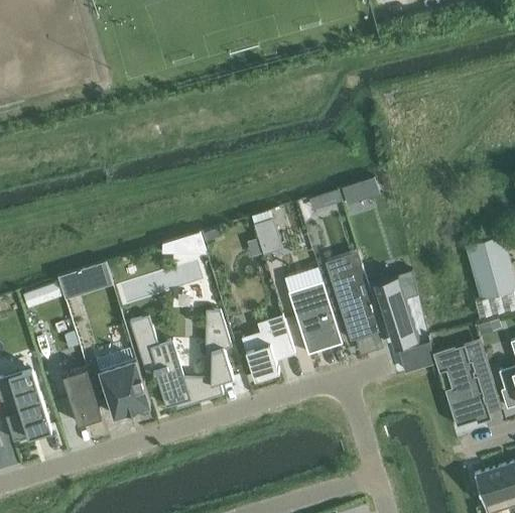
[(337,191),(327,195),(330,206),(340,202),(337,191)]
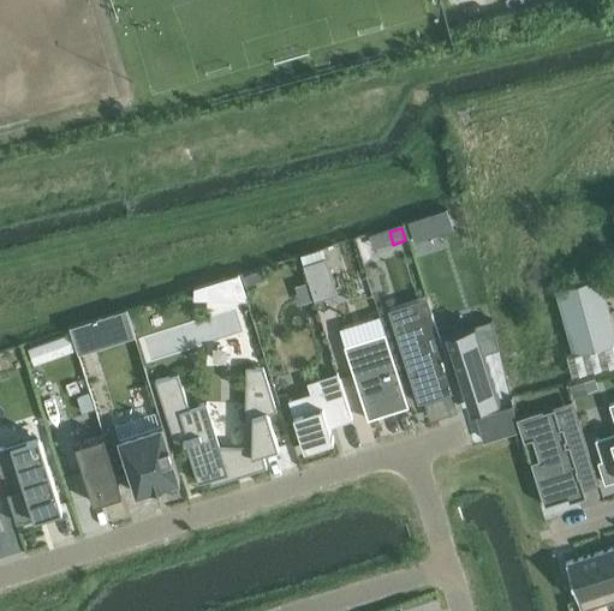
[(325,261),(302,268),(307,285),(313,303),(314,304),(322,301),(337,297),(325,261)]
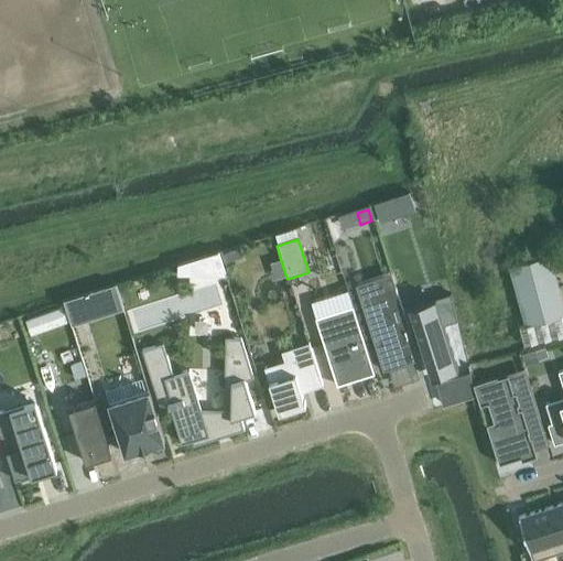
[(206,257),(206,274),(224,276),(217,254),(206,257)]
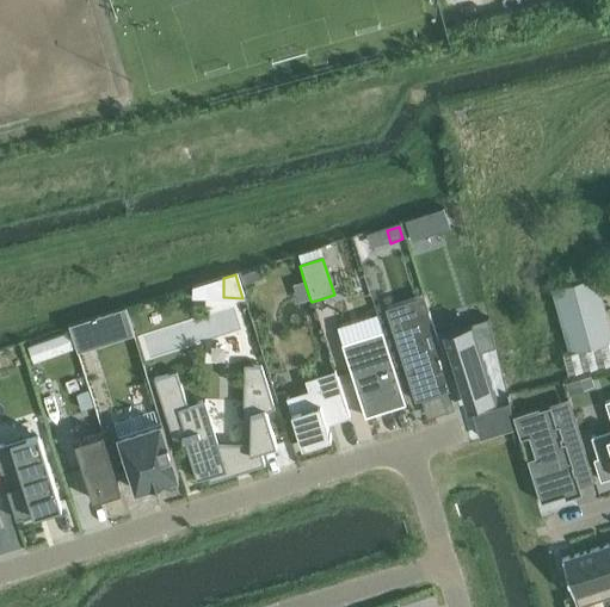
[(250,274),(241,278),(244,286),(252,283),(250,274)]
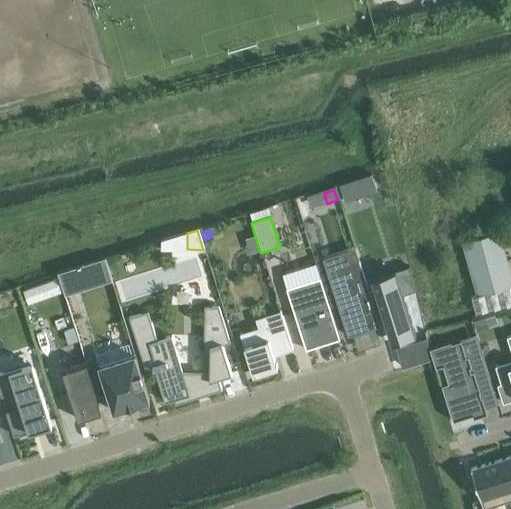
[(510,280),(500,233),(460,243),(474,297),(470,298),(475,315),(510,306),(510,299),(508,289),(510,288),(510,280)]
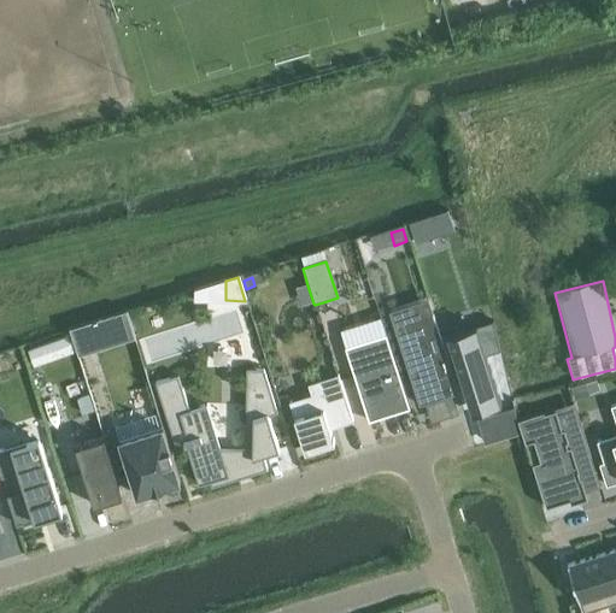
[(124,312),(68,330),(70,337),(75,354),(133,336),(124,312)]
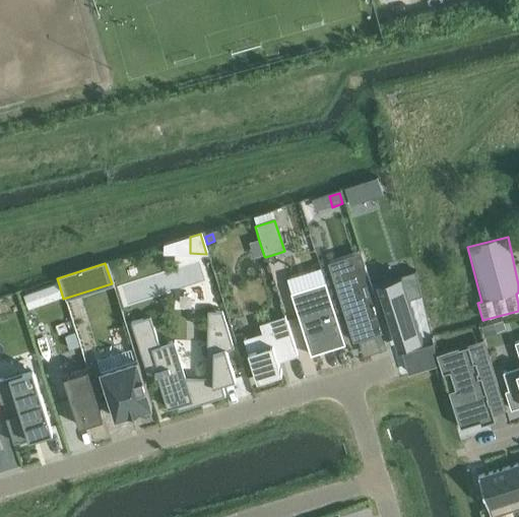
[(364,267),(331,278),(334,287),(351,344),(385,333),(364,267)]
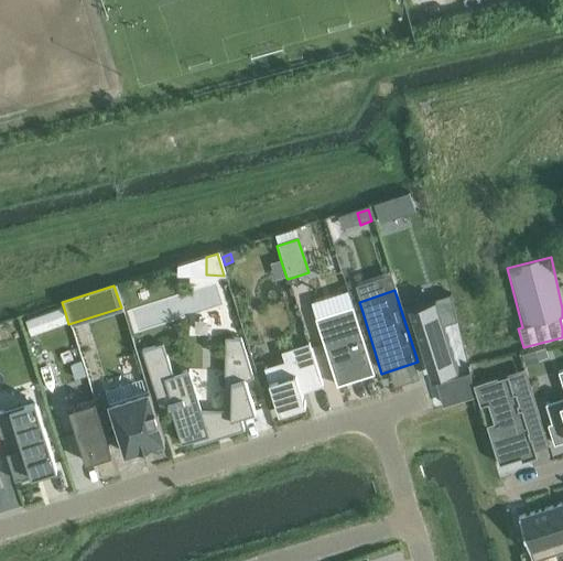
[(447,297),(407,310),(424,363),(430,381),(440,378),(457,373),(443,327),(456,323),(447,297)]
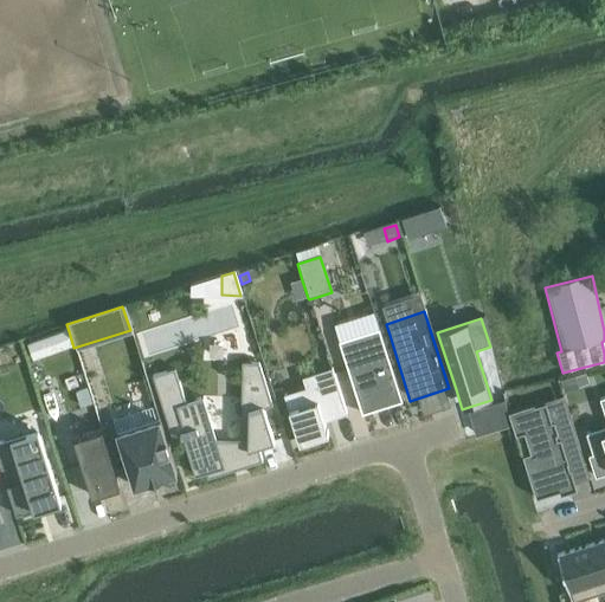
[(361,416),(401,403),(378,330),(338,343),(361,416)]
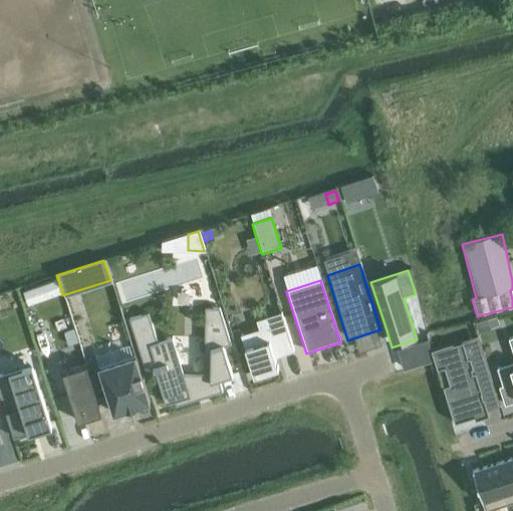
[(58,281),(22,292),(28,306),(62,295),(58,281)]
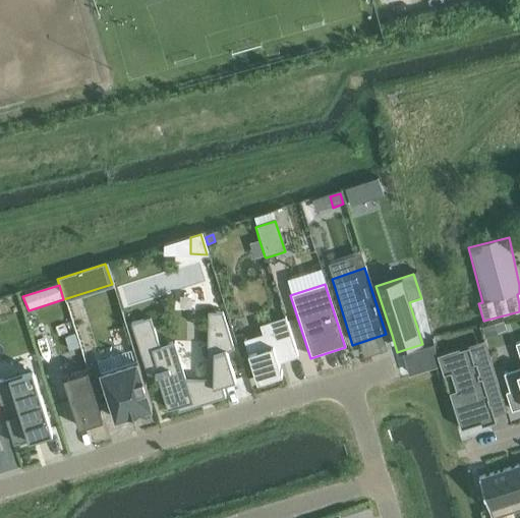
[(104,313),(99,314),(104,330),(124,324),(118,308),(104,313)]
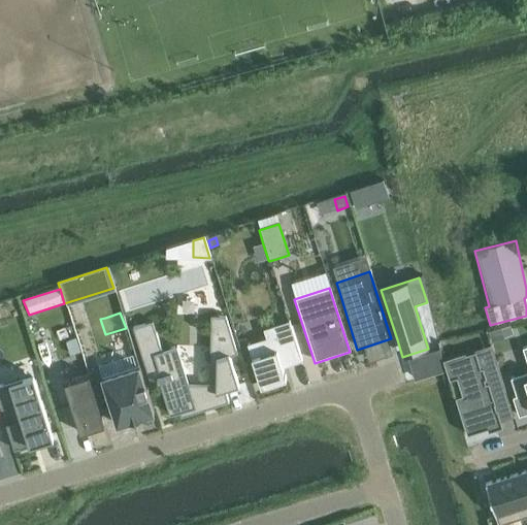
[(152,323),(132,329),(149,383),(157,381),(157,383),(158,383),(169,417),(178,414),(179,418),(201,412),(200,407),(211,403),(218,401),(218,403),(219,406),(228,403),(225,393),(224,391),(237,387),(228,358),(236,356),(225,318),(218,318),(209,318),(209,340),(208,386),(187,386),(184,375),(184,374),(180,363),(179,363),(175,349),(161,354),(152,323)]
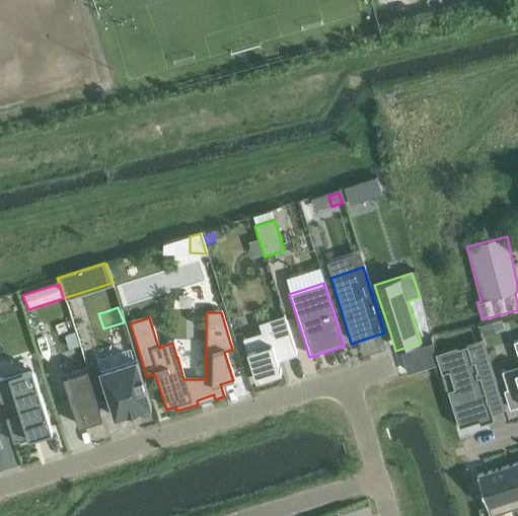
[(261,335),(242,341),(255,382),(280,374),(277,363),(296,356),(284,317),(257,325),(261,335)]
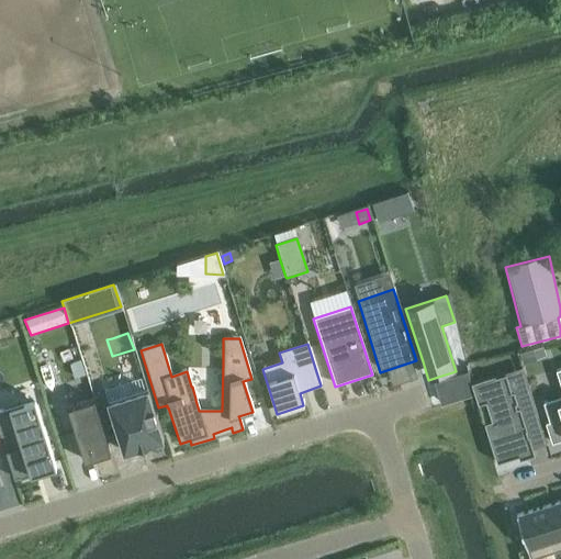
[(53,354),(55,364),(76,359),(75,349),(53,354)]
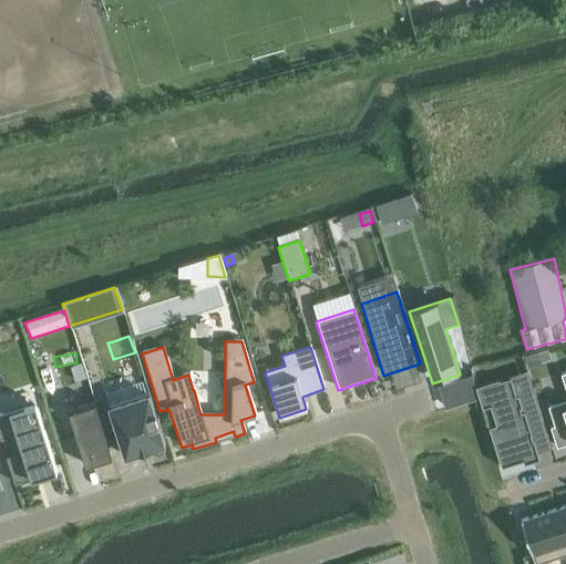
[(537,355),(524,359),(527,369),(541,366),(537,355)]
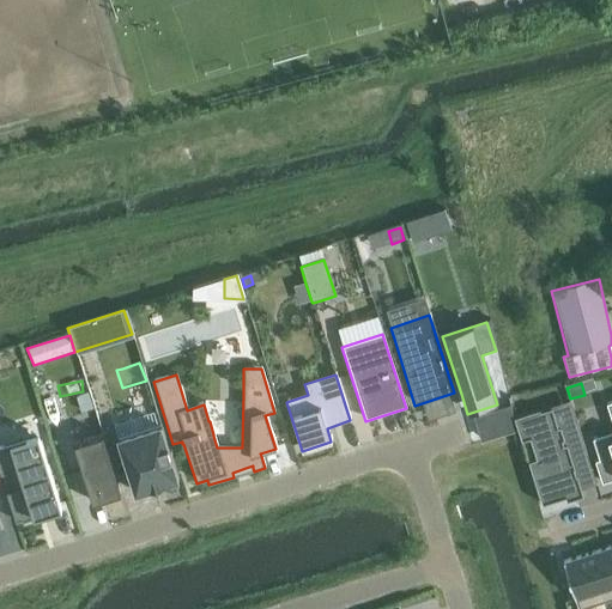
[(77,397),(82,413),(92,409),(88,394),(77,397)]
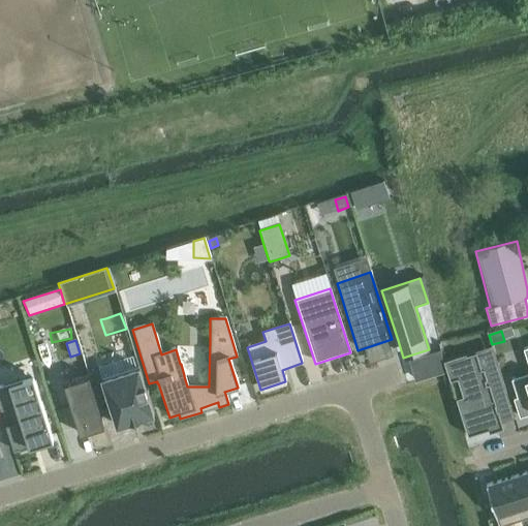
[(527,368),(527,374),(510,380),(514,392),(516,399),(515,399),(513,400),(519,419),(522,418),(527,415),(527,348),(523,350),(527,368)]
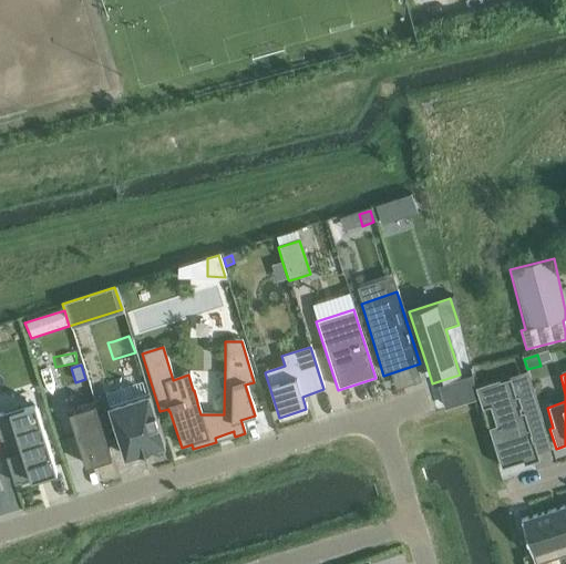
[(470,378),(458,381),(465,404),(476,400),(470,378)]
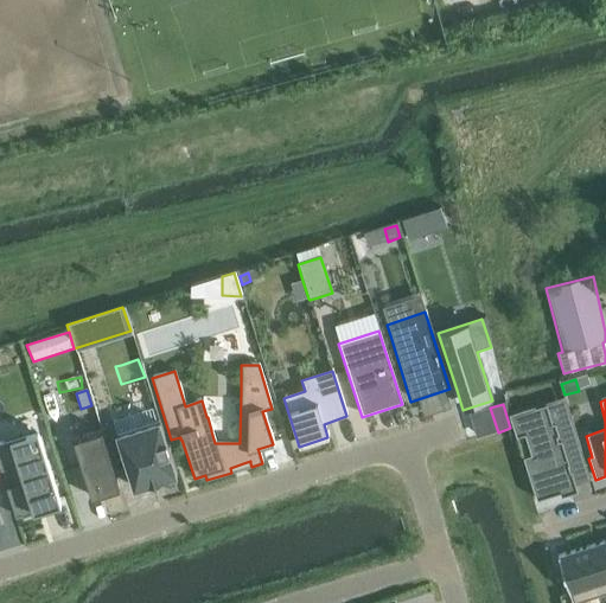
[(534,408),(509,416),(516,438),(524,436),(524,437),(530,456),(522,459),(536,501),(554,496),(559,494),(560,499),(576,493),(575,486),(571,473),(568,473),(567,467),(568,467),(561,442),(556,443),(555,438),(559,437),(554,424),(552,425),(546,406),(534,410),(534,408)]
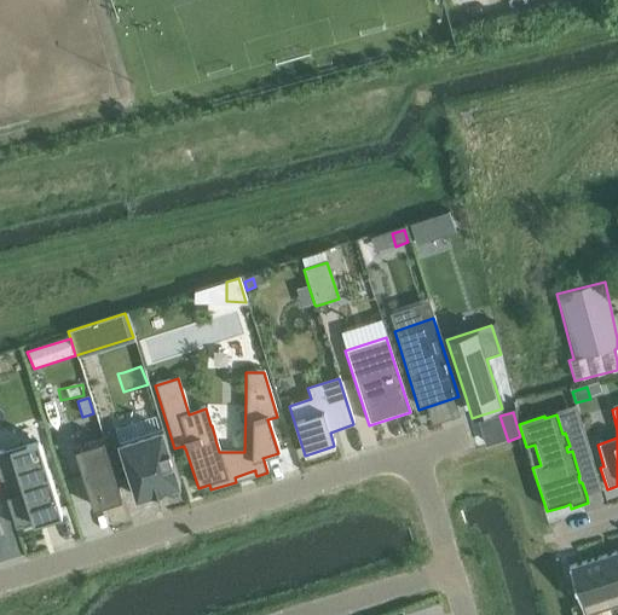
[(177,476),(160,422),(114,436),(132,489),(177,476)]
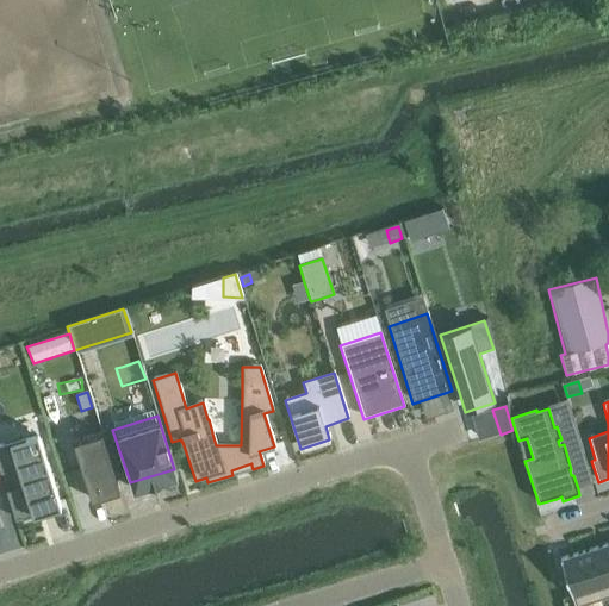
[(572,422),(563,425),(571,449),(580,445),(572,422)]
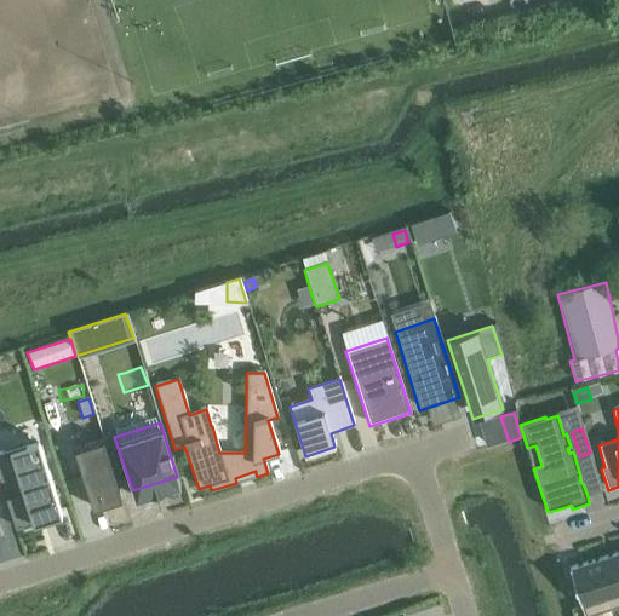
[(1,454),(0,454),(0,483),(18,477),(23,495),(6,501),(15,530),(17,530),(16,529),(18,528),(19,528),(21,530),(35,525),(62,517),(61,516),(47,473),(46,473),(45,473),(41,462),(44,461),(40,449),(38,443),(32,445),(1,454)]
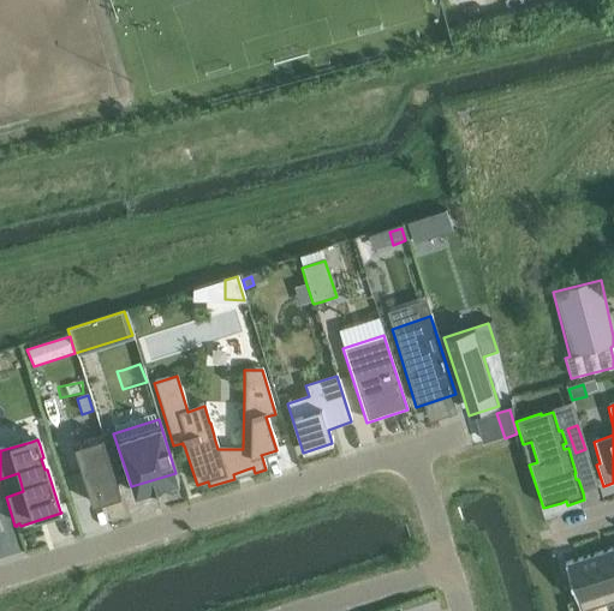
[(102,439),(75,448),(93,508),(121,498),(102,439)]
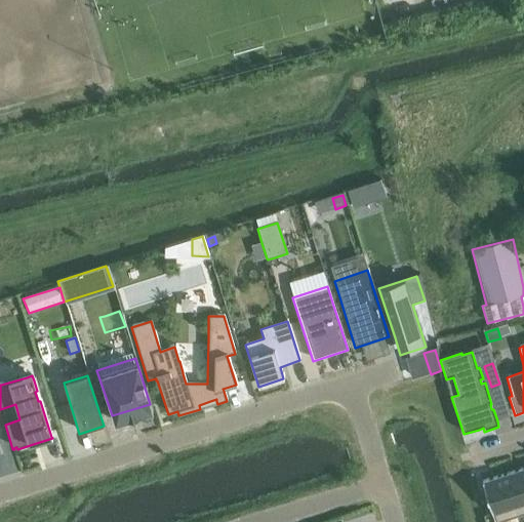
[(520,517),(523,515),(523,470),(508,475),(520,517)]
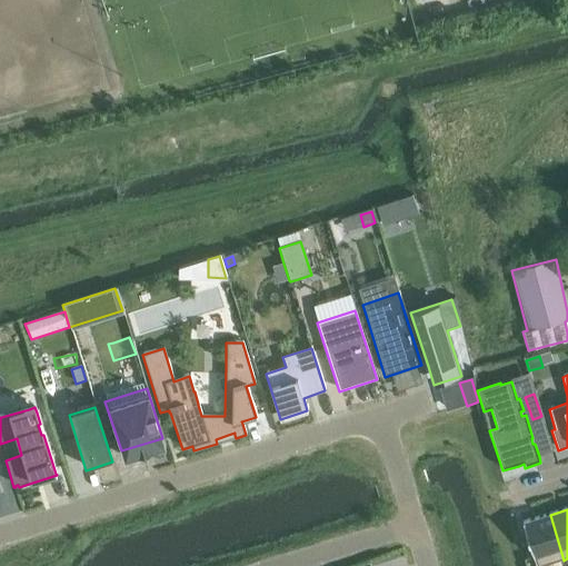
[(548,565),(564,560),(550,515),(522,524),(536,565),(548,565)]
